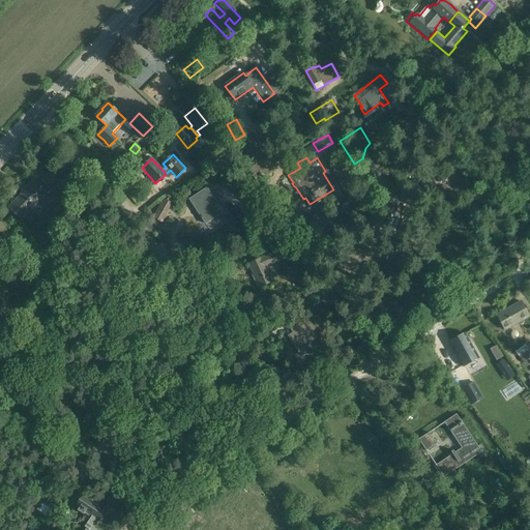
[(287,164),(284,158),(260,173),(263,178),(287,164)]
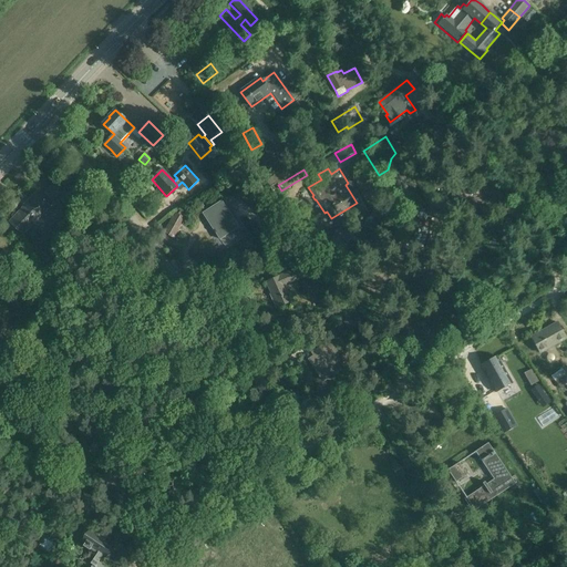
[(70,196),(65,193),(55,183),(42,196),(38,192),(27,203),(28,204),(10,223),(22,235),(51,205),(52,207),(59,199),(63,204),(70,196)]
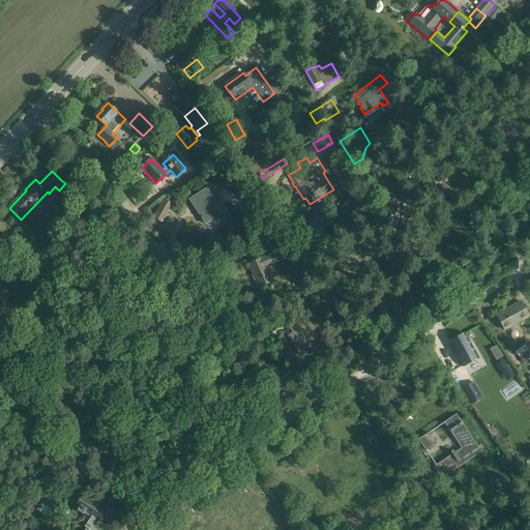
[(235,181),(225,187),(231,197),(241,190),(235,181)]
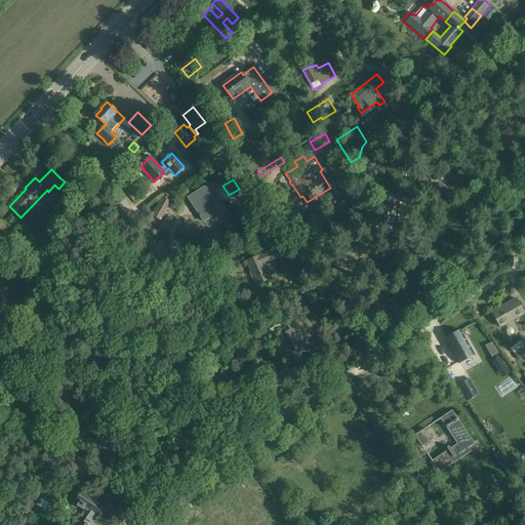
[(220,210),(205,187),(189,198),(204,221),(220,210)]
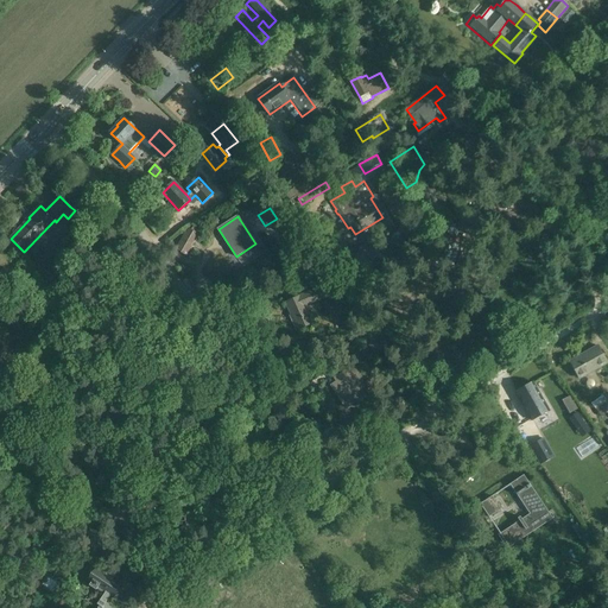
[(187,255),(198,235),(189,229),(177,251),(187,255)]
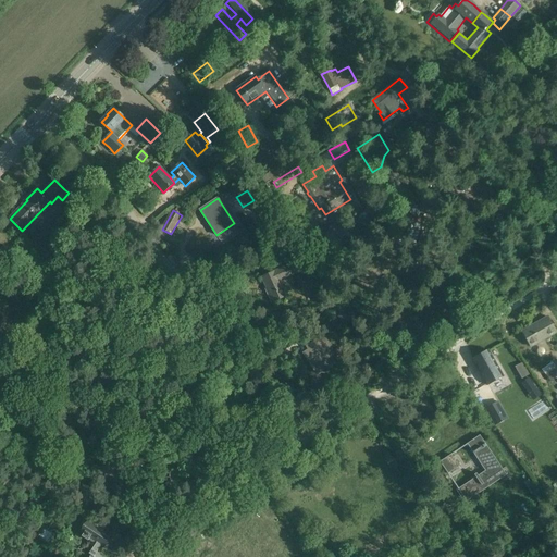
[(25,237),(17,246),(27,255),(35,246),(25,237)]
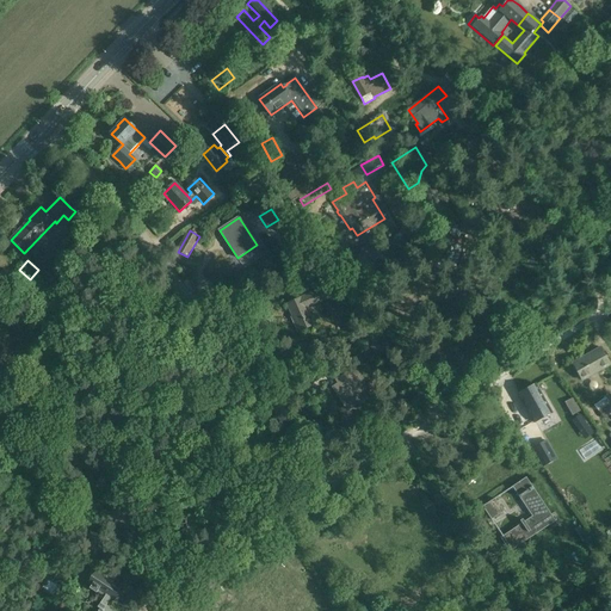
[(291,318),(297,332),(316,323),(313,318),(310,319),(306,308),(328,298),(323,289),(288,304),(294,316),(291,318)]
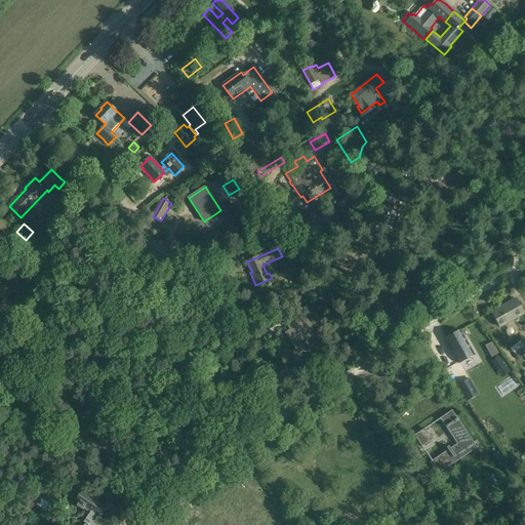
[(501,327),(524,314),(516,299),(515,299),(516,301),(515,303),(508,307),(507,305),(492,313),(501,327)]
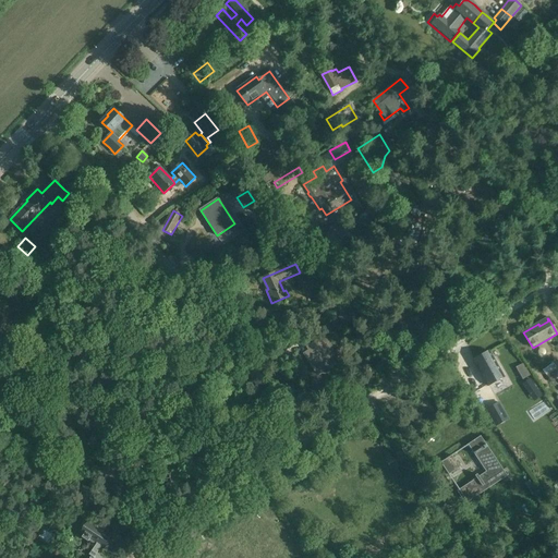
[(331,346),(330,346),(325,336),(312,344),(314,348),(304,354),(317,375),(331,366),(327,358),(331,355),(327,349),(331,346)]
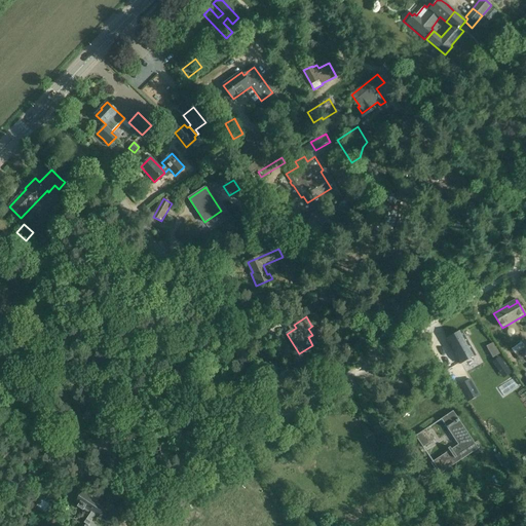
[(337,331),(343,334),(345,329),(340,326),(337,331)]
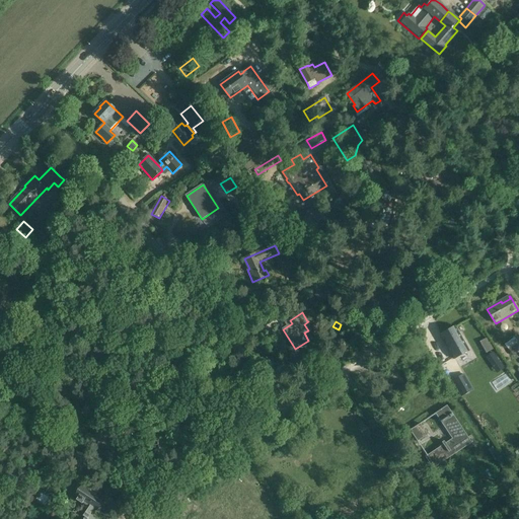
[(455,326),(440,335),(454,360),(469,351),(455,326)]
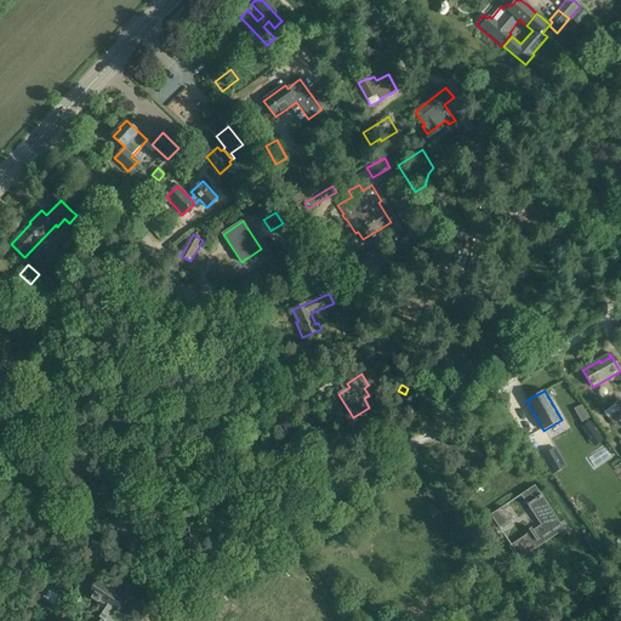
[(604,412),(609,420),(620,411),(615,404),(604,412)]
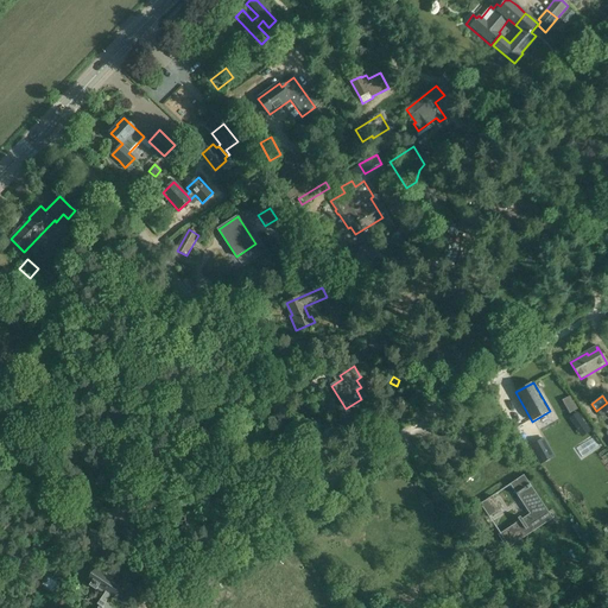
[(570,397),(562,401),(570,413),(578,409),(570,397)]
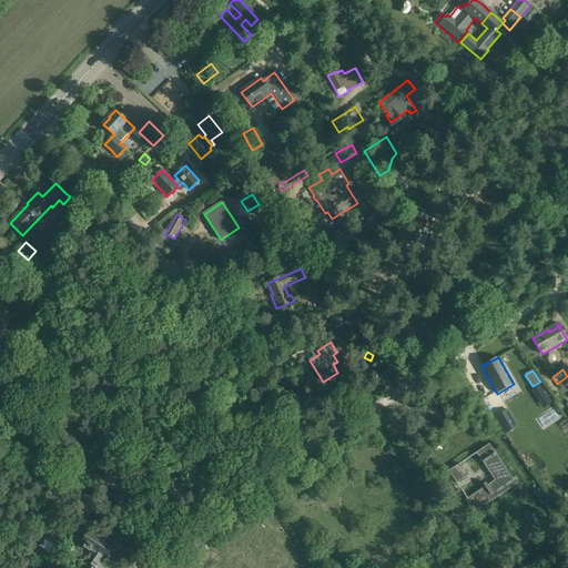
[(567,385),(567,376),(557,384),(561,389),(567,385)]
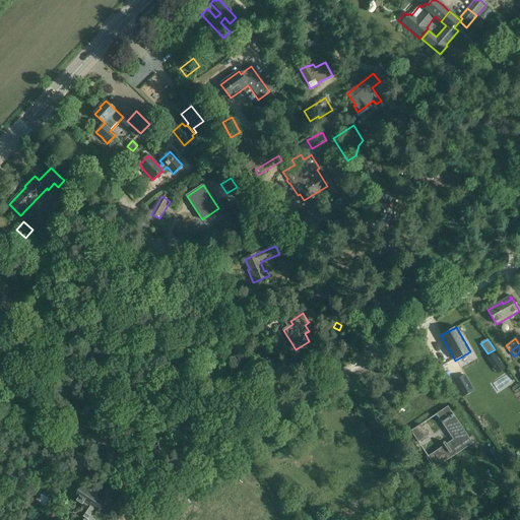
[(486,359),(492,367),(499,362),(494,353),(486,359)]
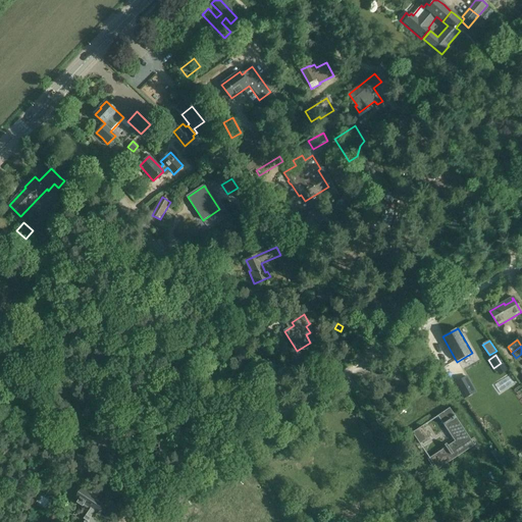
[(456,383),(464,399),(471,395),(475,392),(471,385),(467,377),(456,383)]
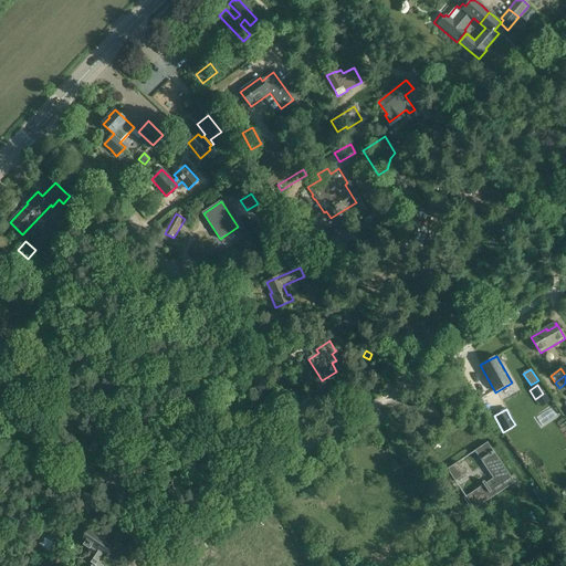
[(474,510),(514,483),(488,442),(474,451),(493,479),(485,483),(484,481),(482,483),(483,485),(463,499),(469,506),(471,505),(474,510)]
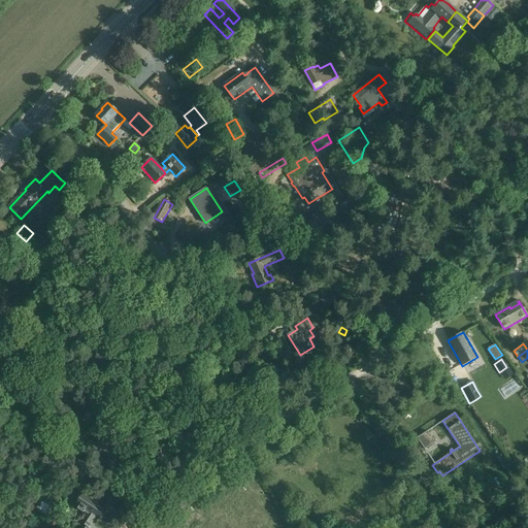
[(427,431),(417,438),(425,450),(435,442),(427,431)]
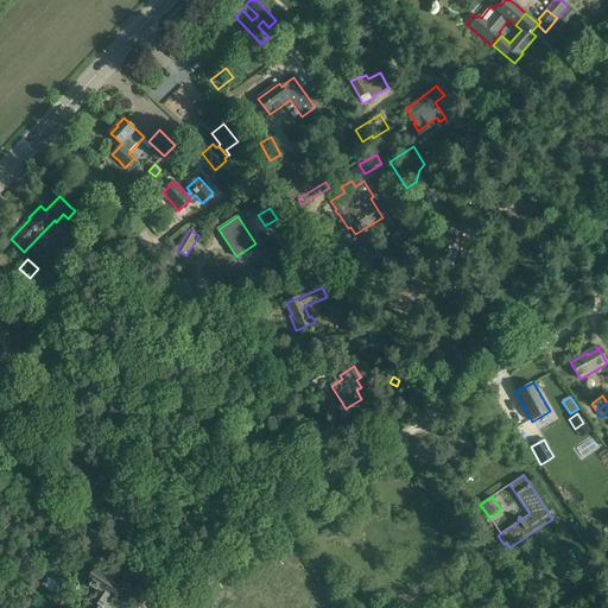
[(46,578),(39,588),(52,596),(67,576),(50,565),(43,576),(46,578)]
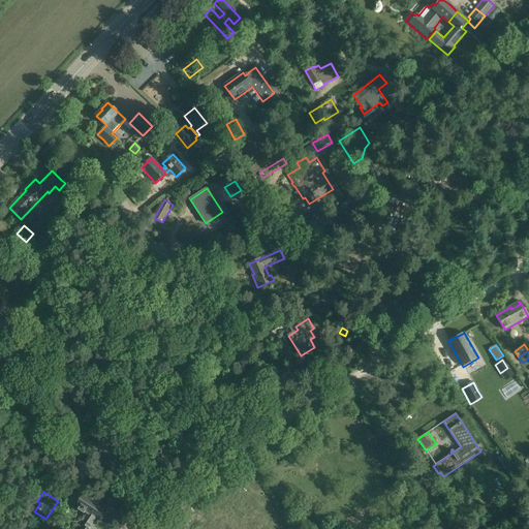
[(96,521),(105,507),(87,494),(78,508),(91,517),(84,527),(87,528),(85,528),(98,528),(92,525),(95,521),(96,521)]
